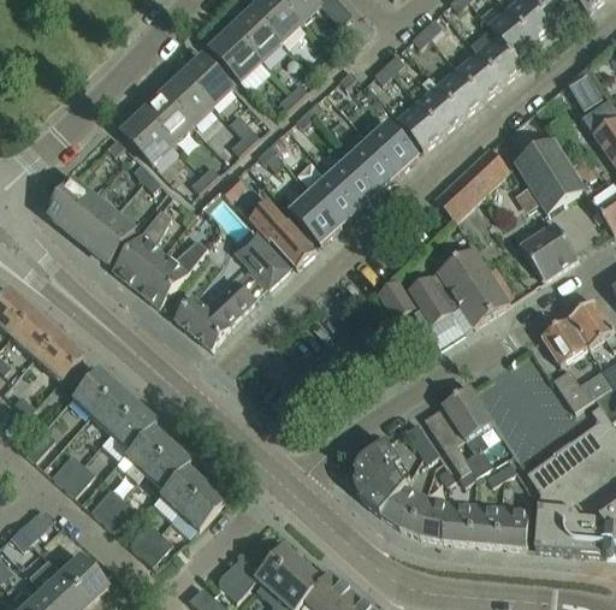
[(282,43),(301,25),(278,0),(265,0),(252,12),(282,43)]
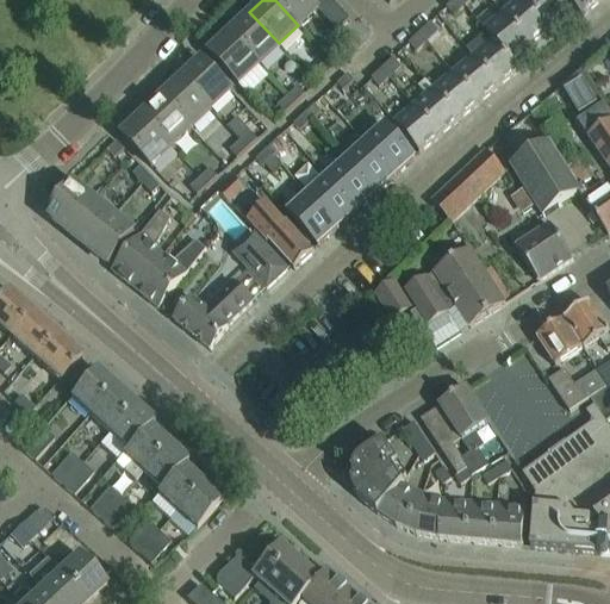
[(275,0),(298,25),(317,6),(338,27),(350,16),(335,0),(275,0)]
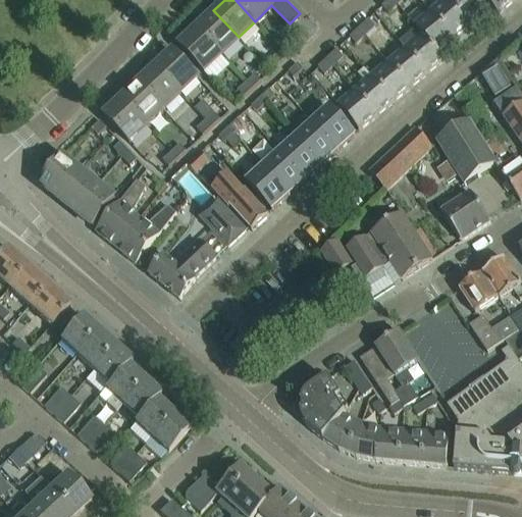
[(388,11),(398,2),(396,0),(385,0),(381,4),(388,11)]
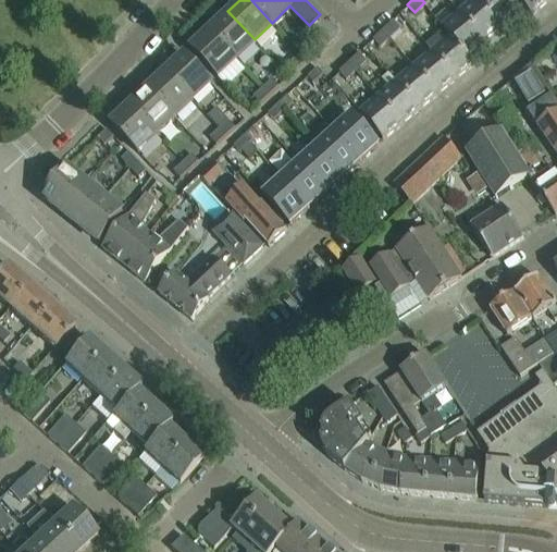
[(484,37),(502,23),(482,0),(467,0),(459,7),(484,37)]
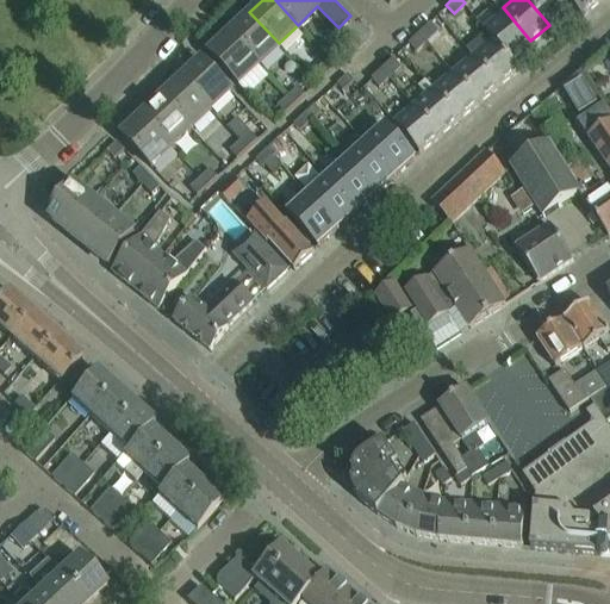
[(528,0),(549,25),(568,8),(561,0),(528,0)]
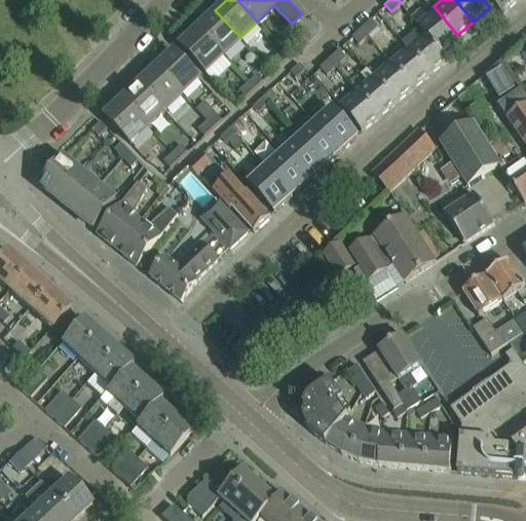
[(501,11),(515,0),(491,0),(501,11)]
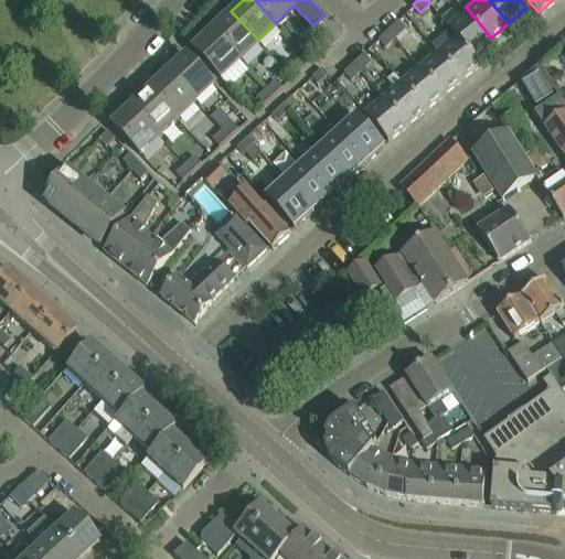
[(473,52),(491,38),(466,7),(448,21),(473,52)]
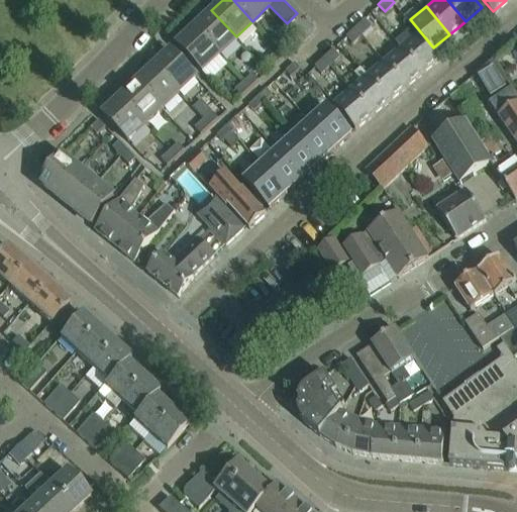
[(219,53),(236,36),(211,10),(195,26),(219,53)]
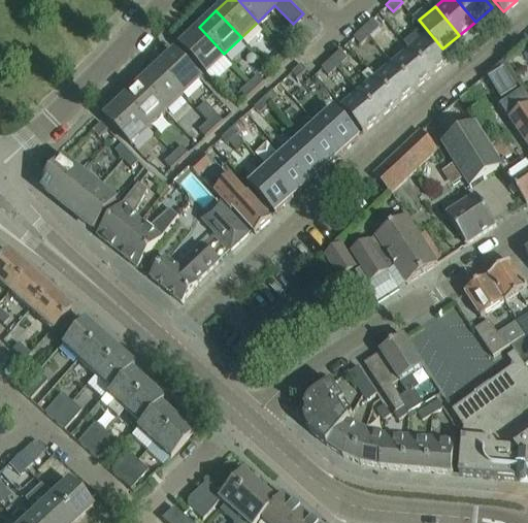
[(370,33),(380,24),(372,17),(363,26),(370,33)]
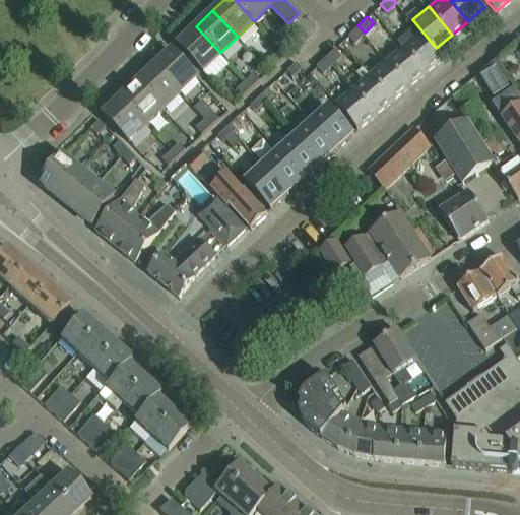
[(426,70),(443,56),(436,48),(412,19),(411,20),(418,29),(402,43),(426,70)]
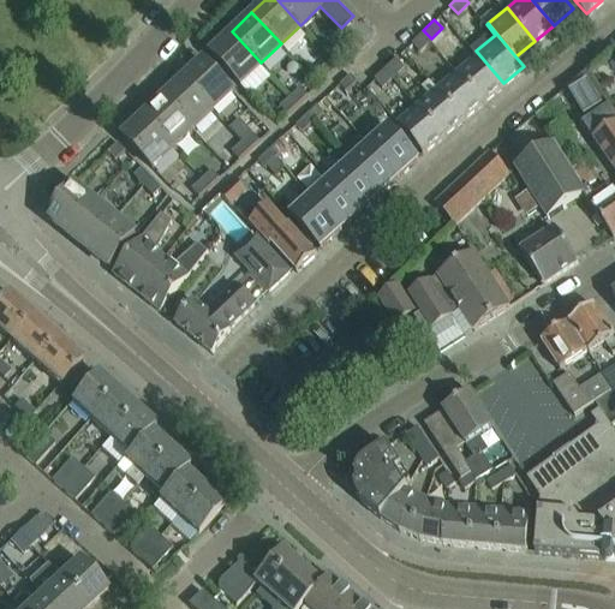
[(421,49),(431,39),(423,30),(412,41),(421,49)]
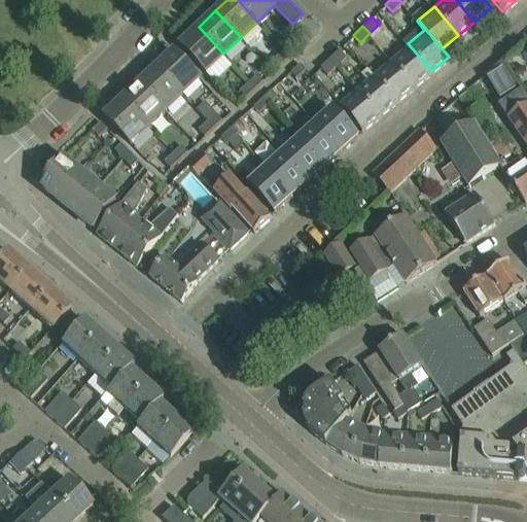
[(206,70),(223,54),(199,27),(181,43),(206,70)]
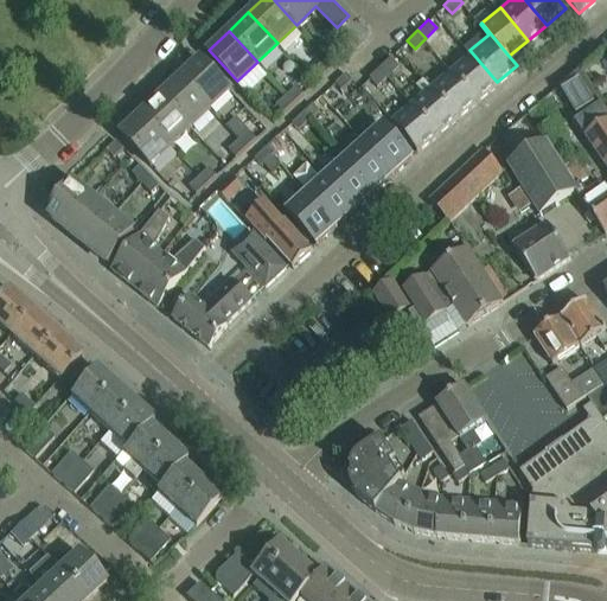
[(477,98),(497,82),(470,50),(451,66),(477,98)]
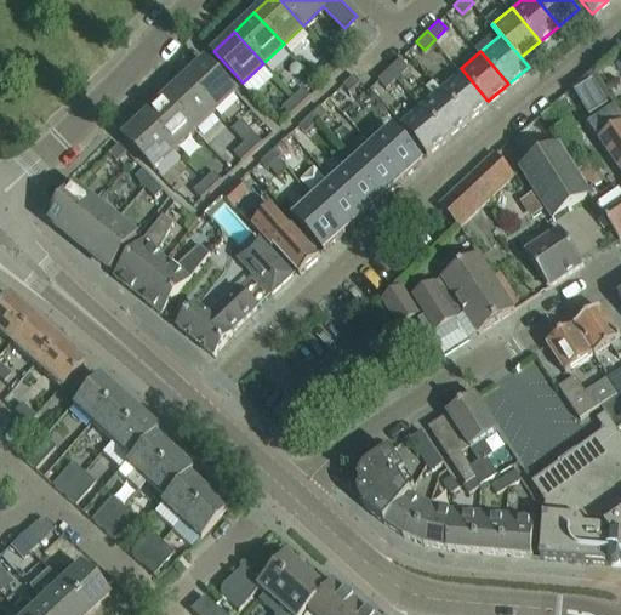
[(398,75),(409,64),(402,56),(389,67),(398,75)]
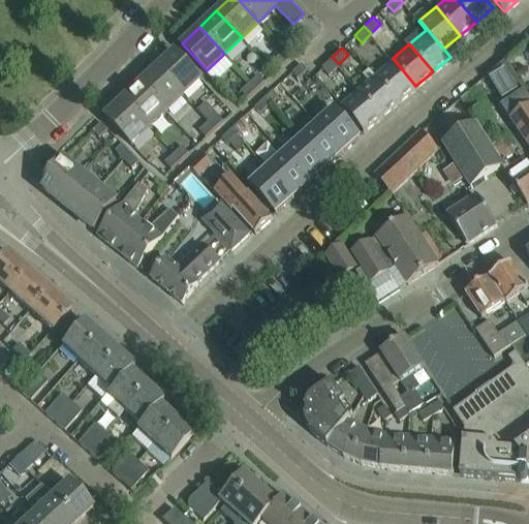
[(281,63),(290,55),(284,49),(275,57),(281,63)]
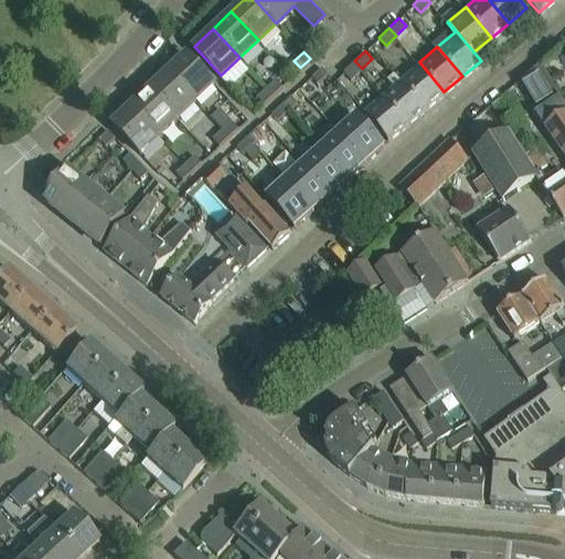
[(195,99),(214,82),(188,53),(169,71),(195,99)]
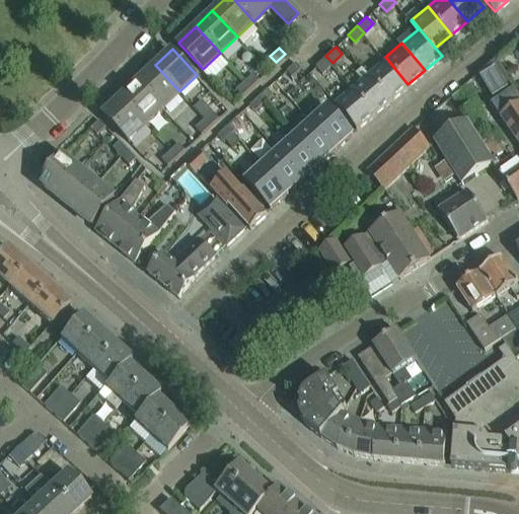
[(323,72),(332,63),(325,56),(316,65),(323,72)]
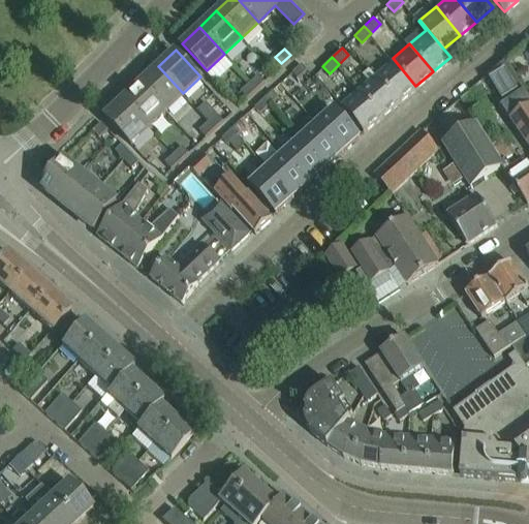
[(502,96),(522,83),(506,57),(488,72),(502,96)]
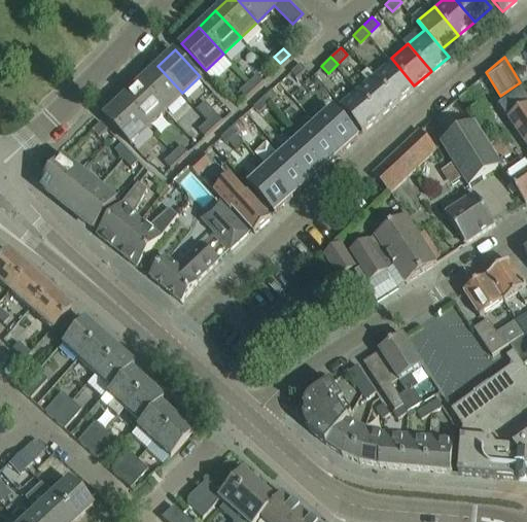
[(396,100),(414,85),(391,58),(374,72),(396,100)]
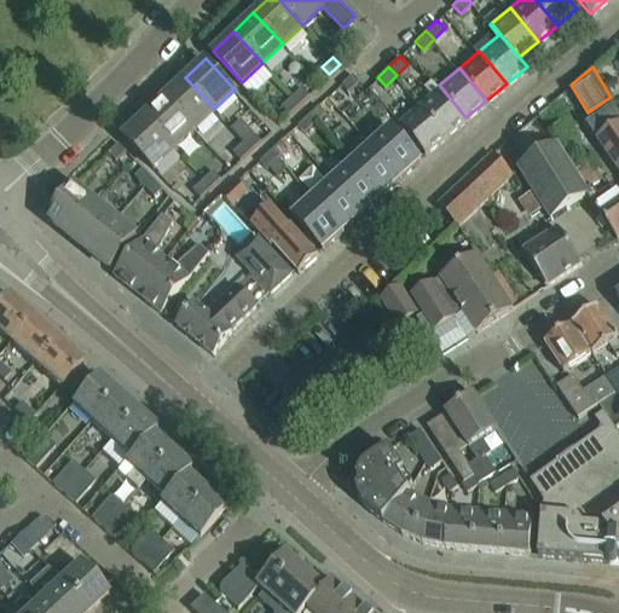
[(353,71),(342,81),(348,88),(359,79),(353,71)]
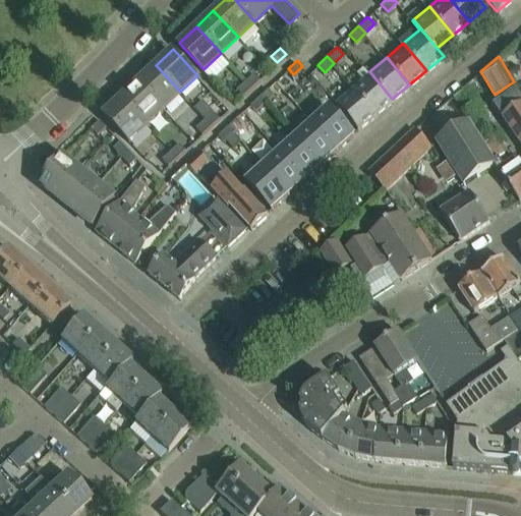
[(163,107),(180,92),(156,65),(138,81),(163,107)]
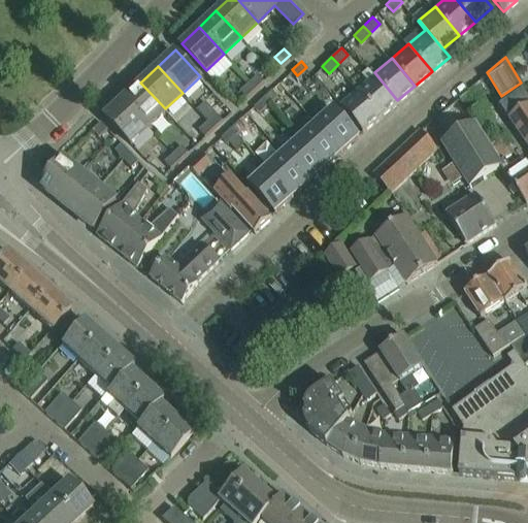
[(256,87),(264,78),(258,72),(249,80),(256,87)]
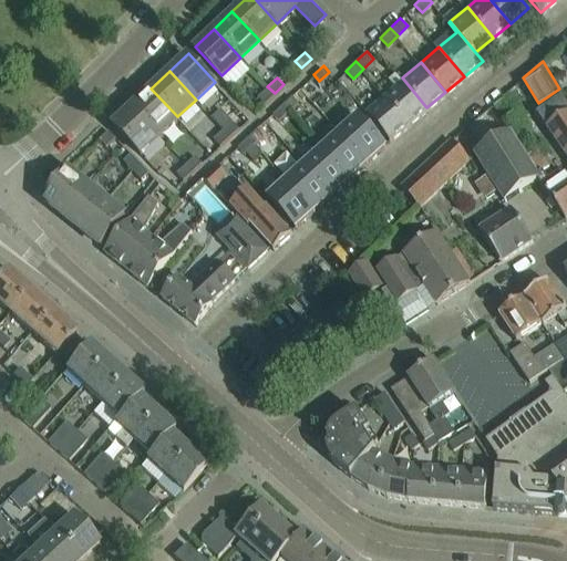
[(408,123),(426,107),(402,78),(383,93),(408,123)]
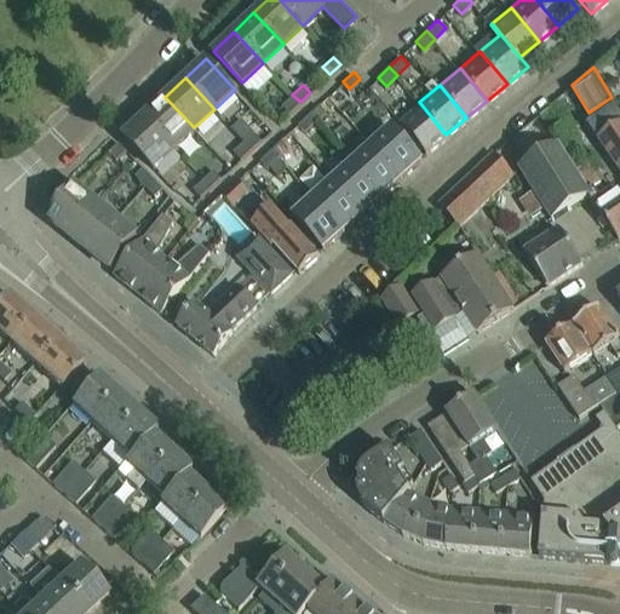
[(290,112),(300,102),(292,95),(282,104),(290,112)]
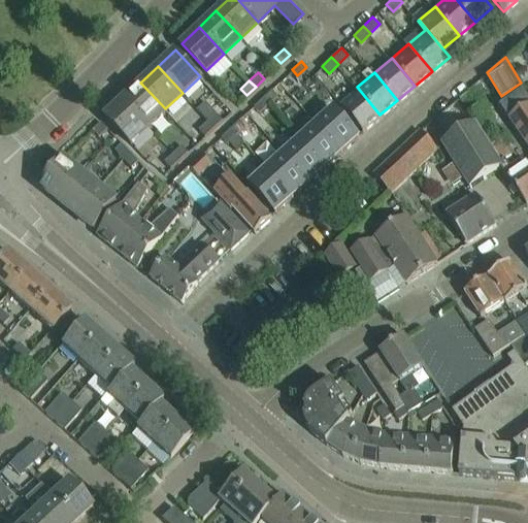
[(149,125),(165,108),(140,83),(124,98),(149,125)]
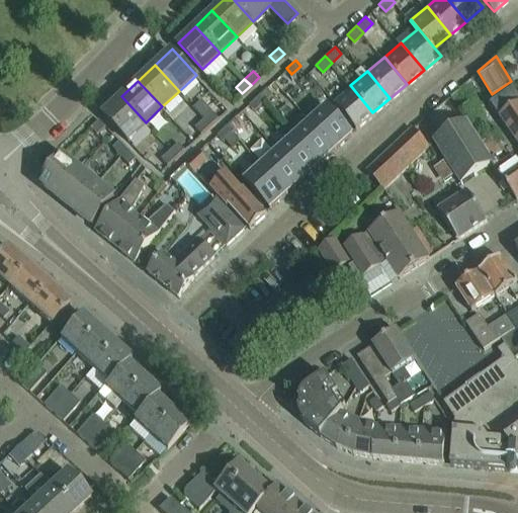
[(517,92),(513,84),(490,101),(517,142),(517,92)]
